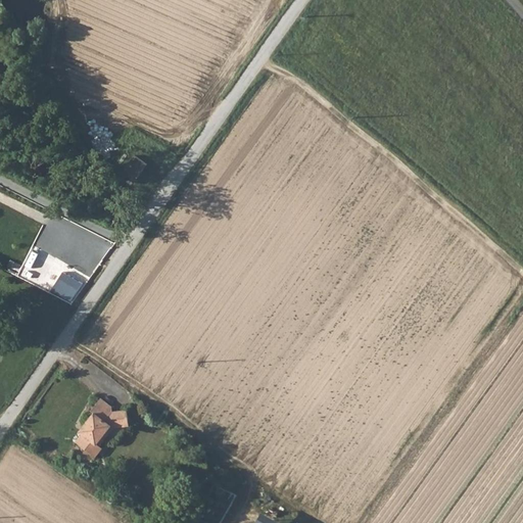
[(151,163),(139,154),(131,167),(143,175),(151,163)]
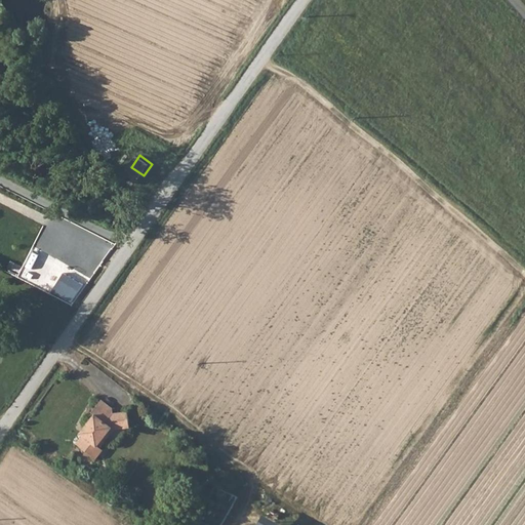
[(66,273),(54,291),(74,303),(85,284),(66,273)]
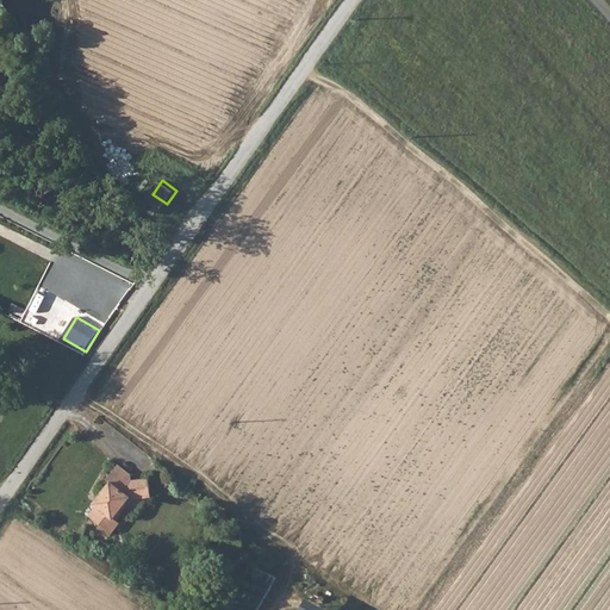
[(131,480),(131,474),(118,465),(107,479),(111,481),(93,503),(97,505),(89,515),(112,533),(119,523),(117,520),(134,498),(151,497),(149,479),(131,480)]
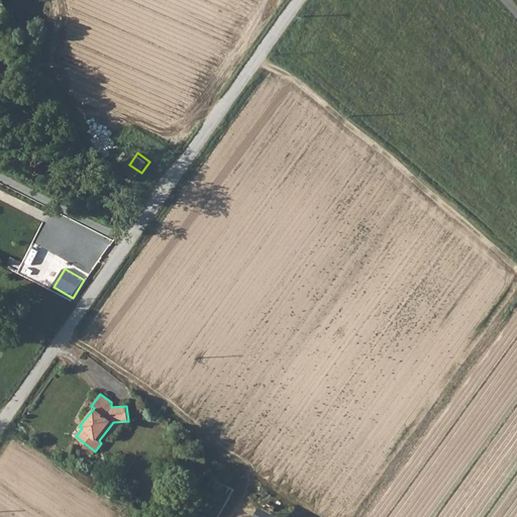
[(96,472),(90,480),(100,488),(106,480),(96,472)]
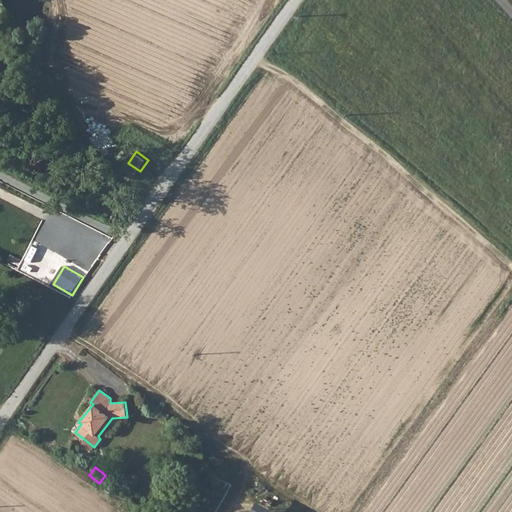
[(270,511),(255,503),(249,511),(270,511)]
